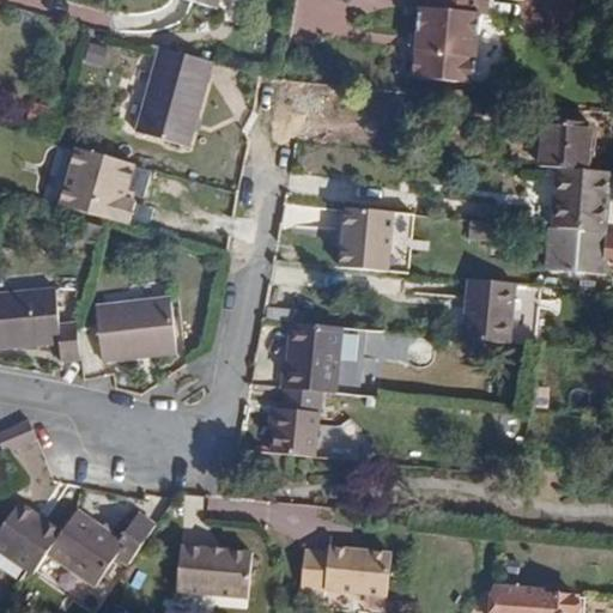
[(420,8),(414,79),(472,84),(477,18),(487,18),(489,0),(424,0),(424,7),(420,8)]
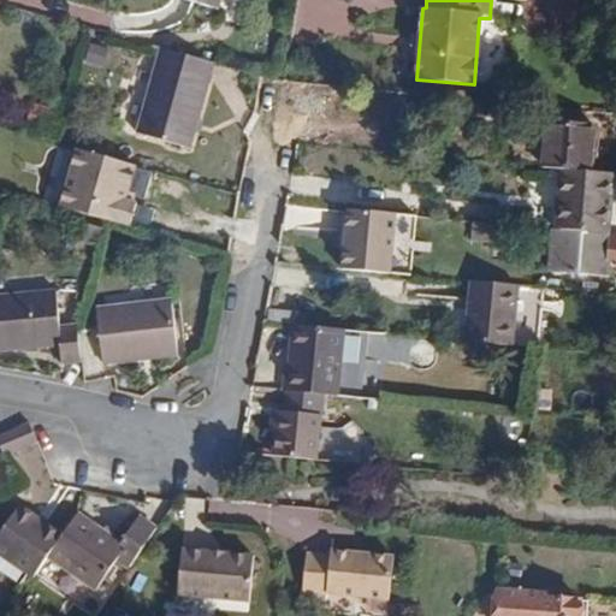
[(209,60),(157,45),(134,130),(187,146),(209,60)]
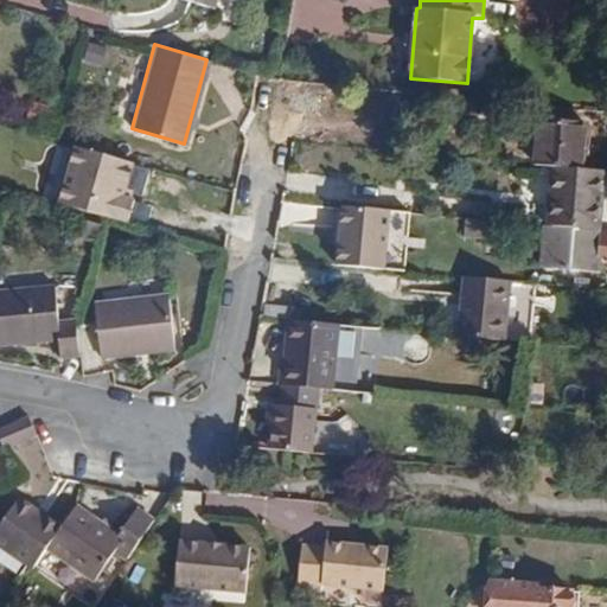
[(536,165),(554,167),(585,168),(588,126),(540,121),(536,165)]
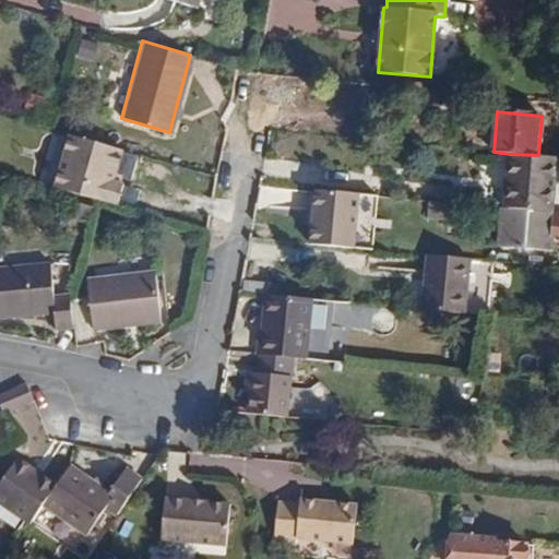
[(132,153),(93,141),(78,193),(96,199),(117,205),(132,153)]
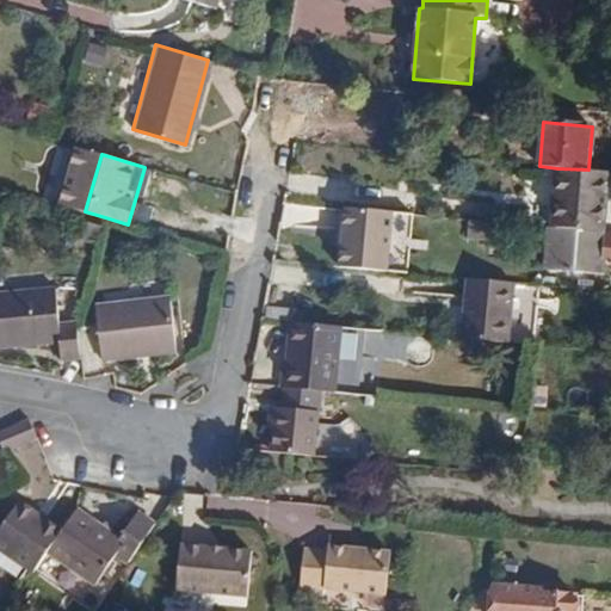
[(557,168),(551,228),(608,233),(610,183),(610,172),(588,170),(557,168)]
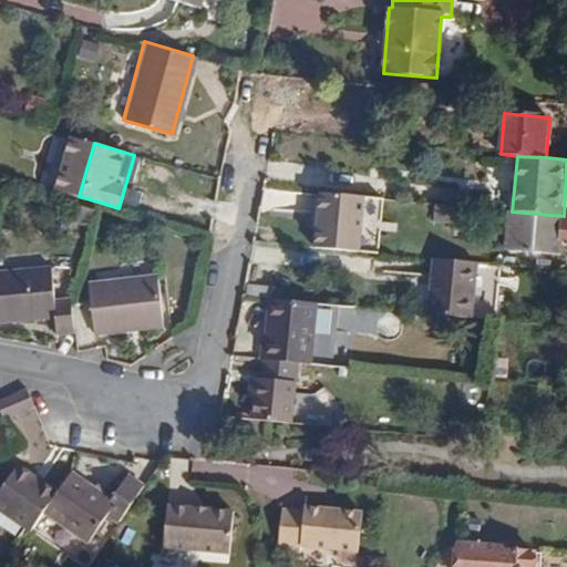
[(302,209),(301,194),(274,196),(274,210),(302,209)]
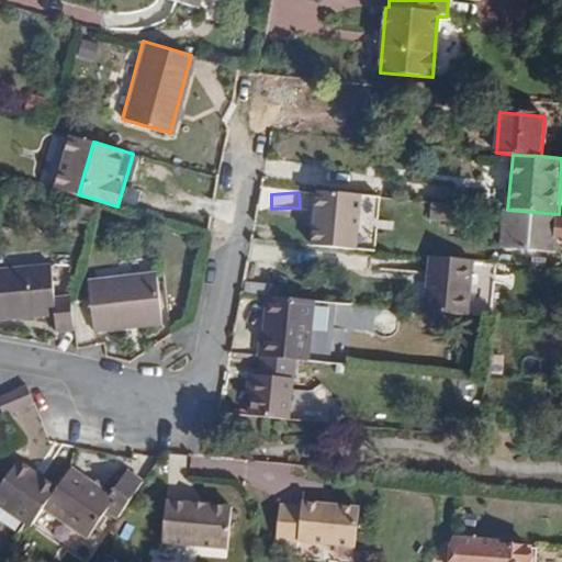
[(355,253),(358,195),(311,193),(307,250),(355,253)]
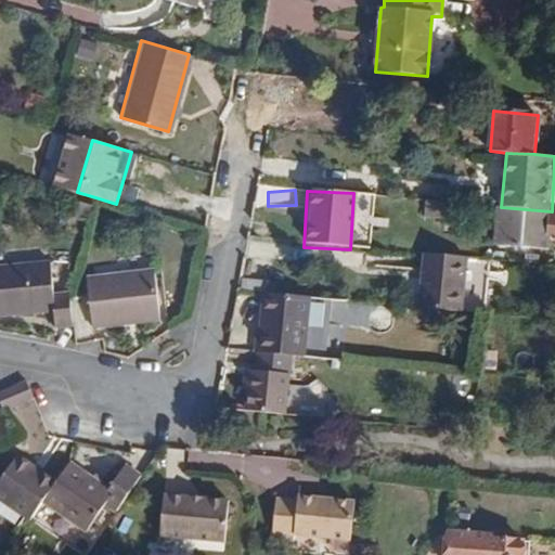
[(552,211),(501,207),(498,254),(547,258),(552,211)]
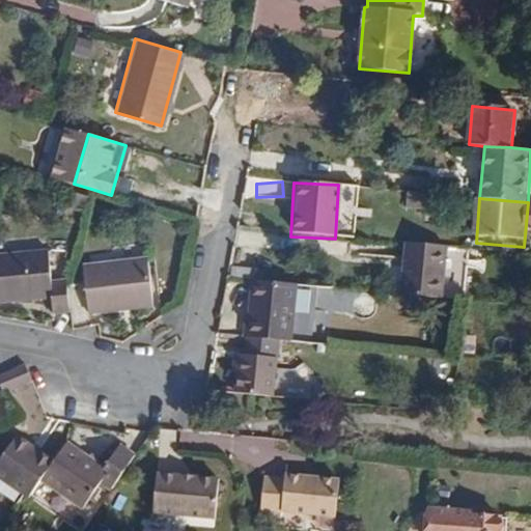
[(446,246),(404,243),(399,294),(441,298),(446,246)]
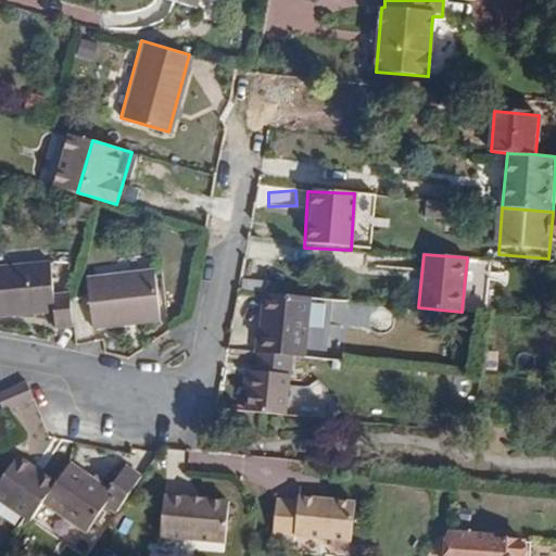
[(0,316),(53,311),(55,327),(72,326),(67,292),(51,294),(47,263),(0,267),(0,316)]
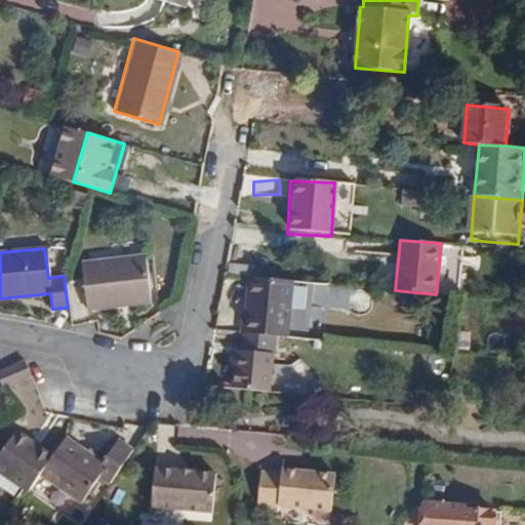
[(145,254),(80,260),(86,308),(118,304),(117,299),(151,296),(145,254)]
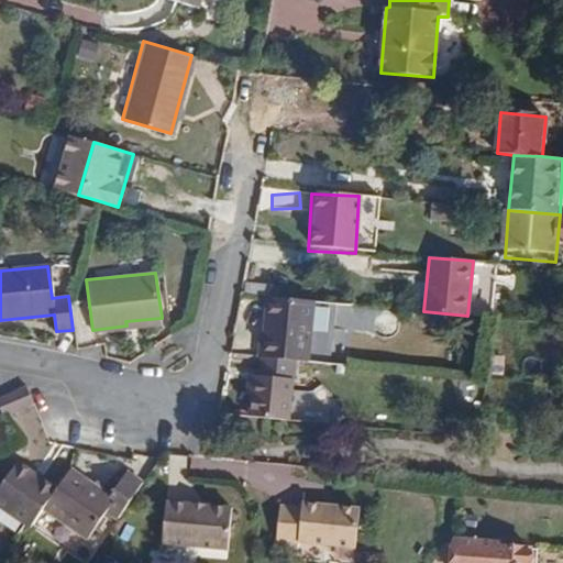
[(309,300),(264,296),(260,335),(255,338),(253,356),(258,359),(289,361),(302,362),(309,300)]
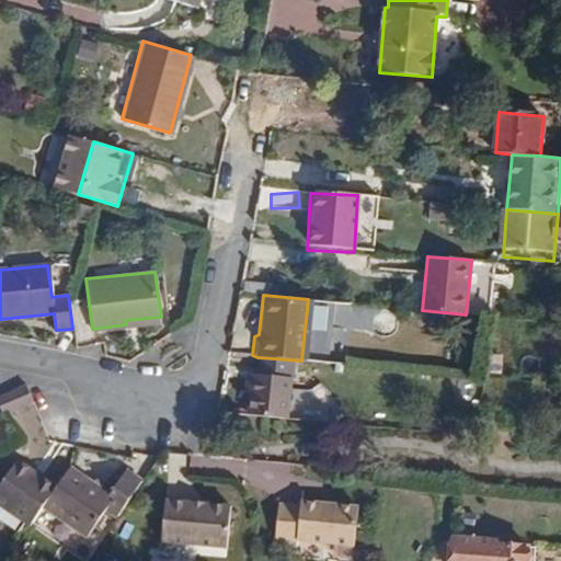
[(251,377),(248,418),(285,420),(288,359),(258,357),(256,377),(251,377)]
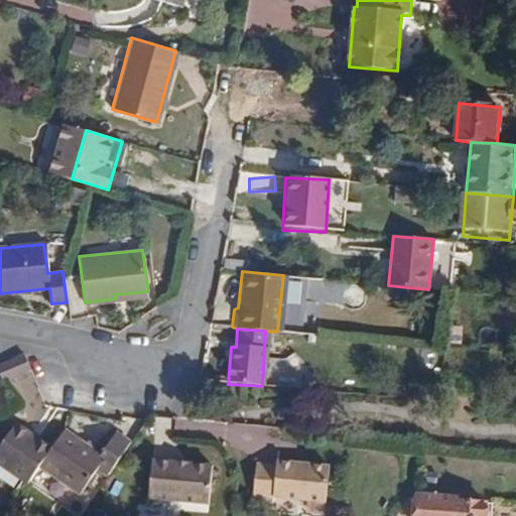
[(0,360),(0,378),(0,379),(29,368),(21,352),(0,360)]
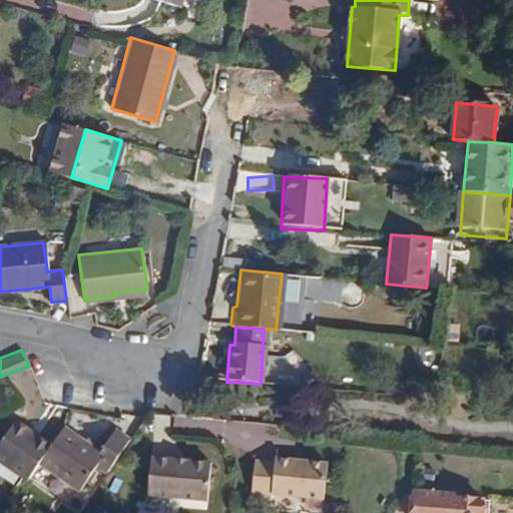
[(8,416),(0,428),(0,461),(26,478),(37,461),(49,444),(8,416)]
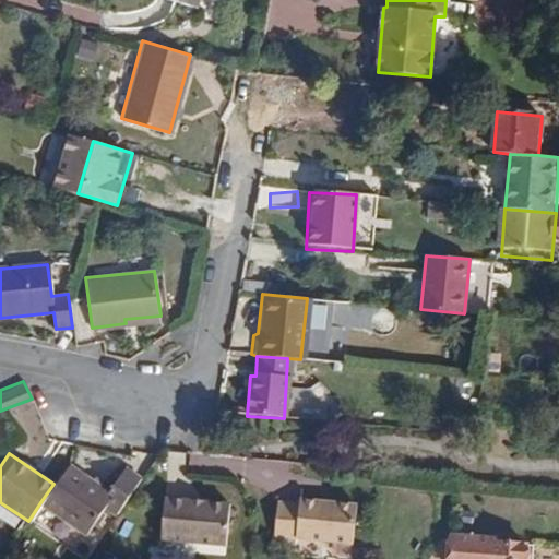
[(54,484),(40,502),(85,532),(111,492),(68,463),(54,484)]
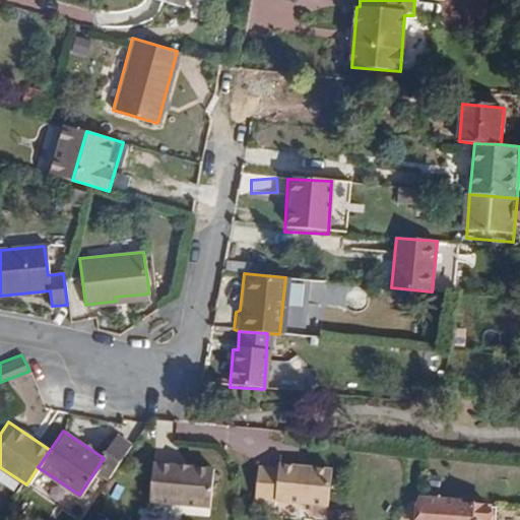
[(119,437),(104,458),(117,467),(131,445),(119,437)]
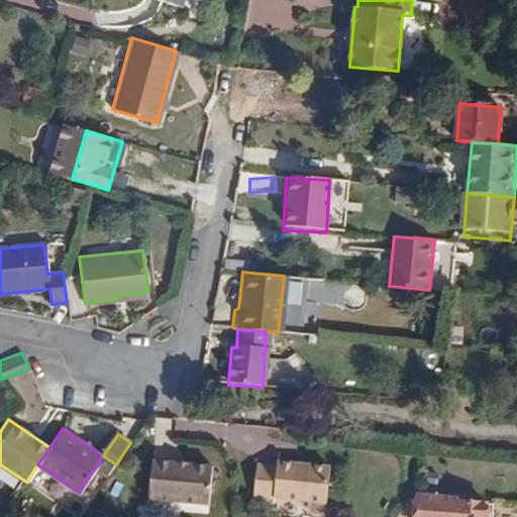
[(212,468),(151,461),(147,499),(208,505),(212,468)]
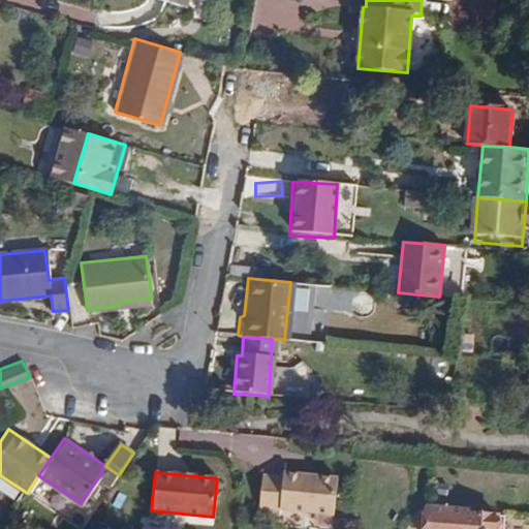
[(262,476),(258,506),(333,516),(336,479),(313,476),(312,481),(301,480),(302,475),(283,473),(282,478),(262,476)]
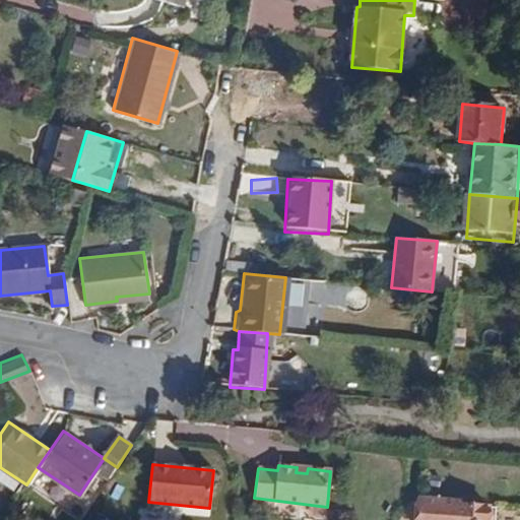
[(460,499),(420,495),(417,519),(488,519),(489,507),(459,504),(460,499)]
